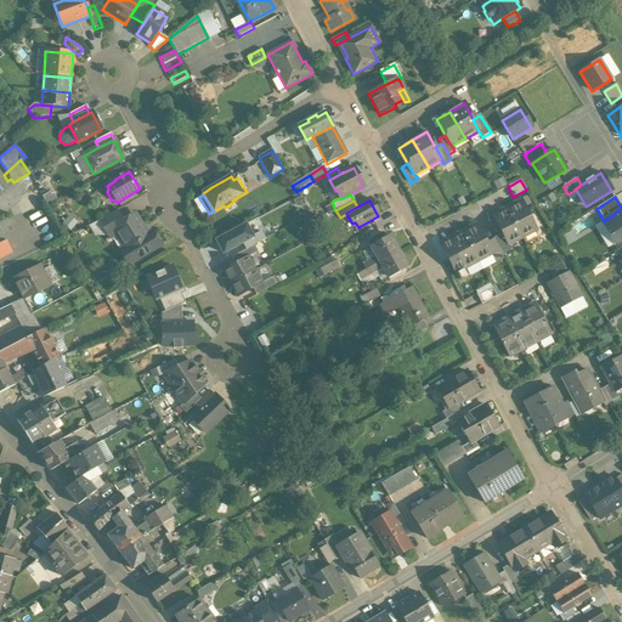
[(536,231),(521,203),(508,210),(522,238),(536,231)]
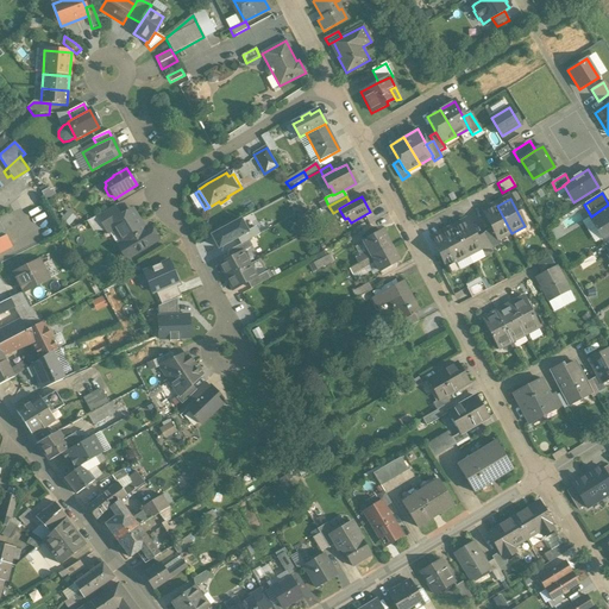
[(589,218),(602,239),(608,234),(608,205),(591,217),(589,218)]
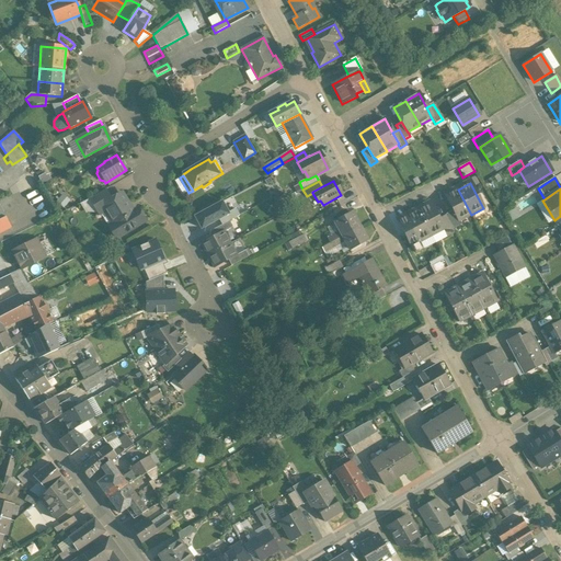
[(105,190),(93,197),(89,199),(98,214),(105,209),(103,206),(112,201),(105,190)]
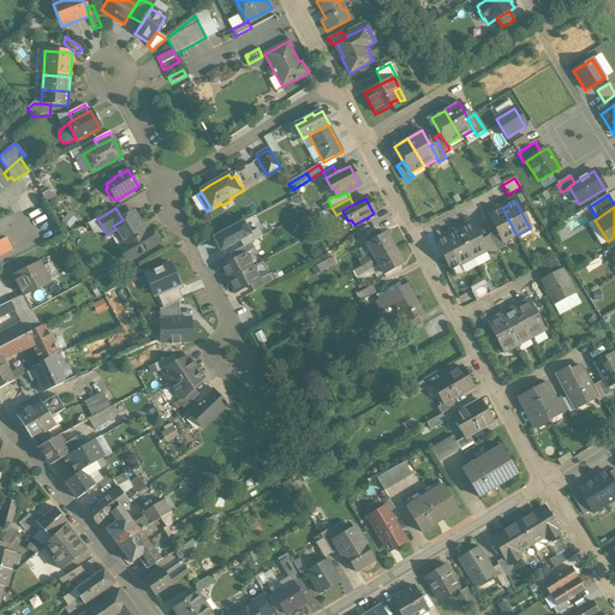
[(517,236),(502,208),(488,215),(496,232),(502,244),(503,243),(517,236)]
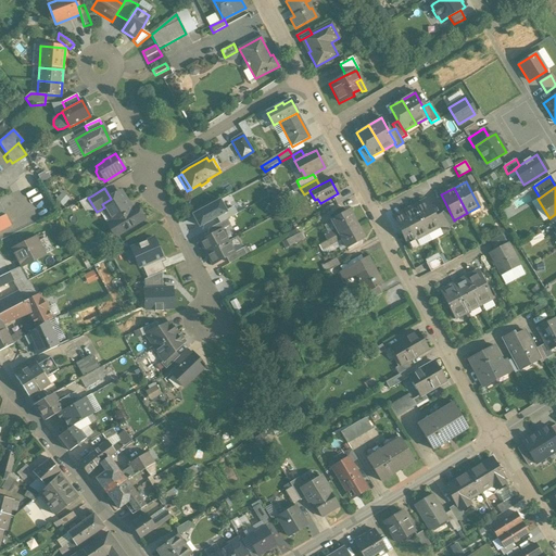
[(61,192),(55,200),(62,205),(68,199),(61,192)]
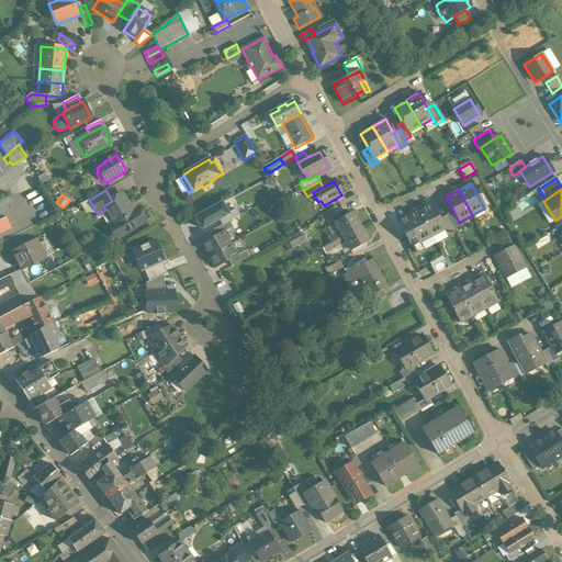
[(112,201),(103,206),(105,210),(114,225),(110,227),(116,239),(145,222),(137,211),(132,214),(121,195),(112,201)]
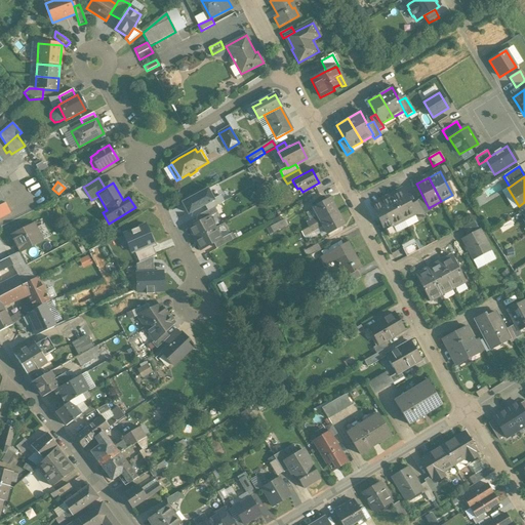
[(208,190),(183,203),(188,214),(205,206),(213,201),(213,200),(208,190)]
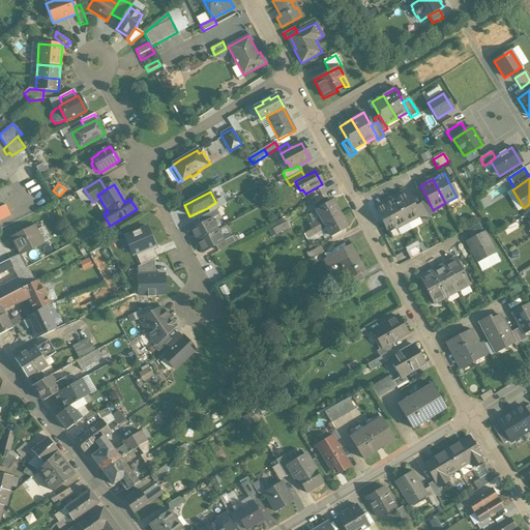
[(414,207),(407,193),(394,199),(407,223),(418,216),(419,216),(414,207)]
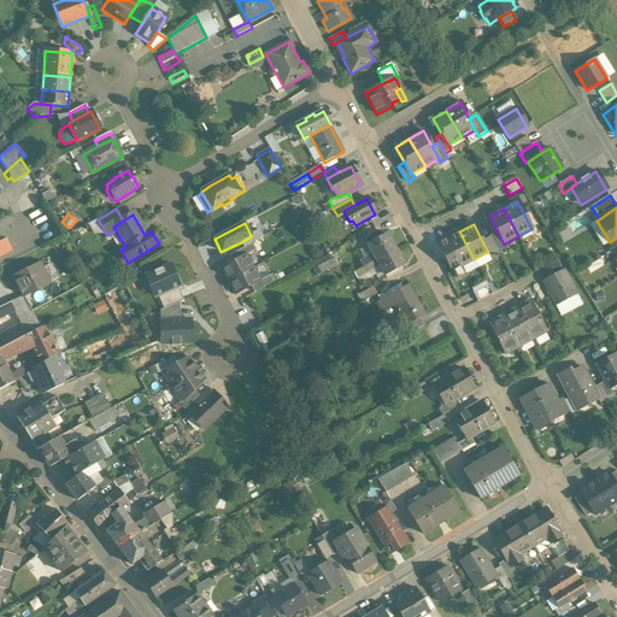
[(251,236),(241,242),(244,248),(252,244),(263,238),(259,230),(251,235),(251,236)]
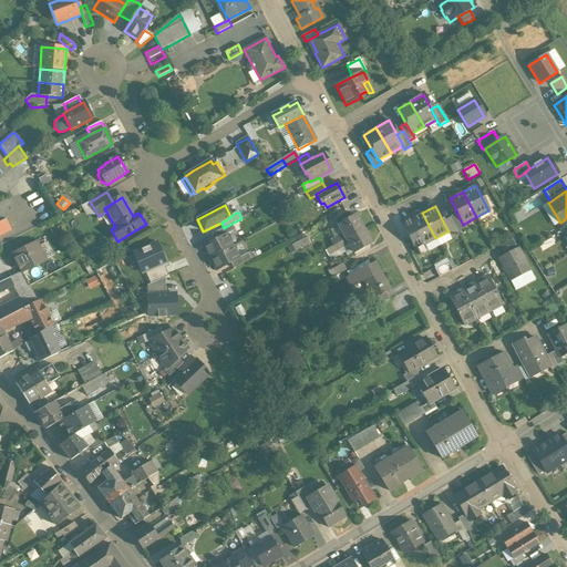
[(512,215),(515,222),(523,218),(519,212),(512,215)]
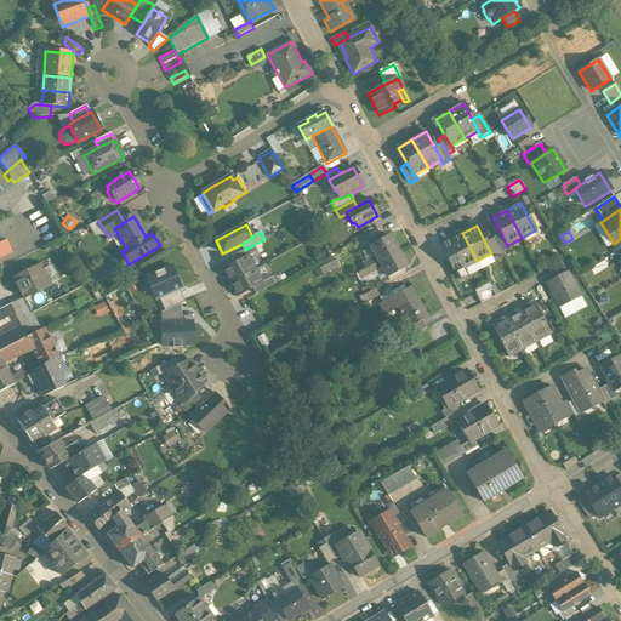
[(477,261),(462,233),(443,244),(461,279),(468,275),(465,268),(477,261)]
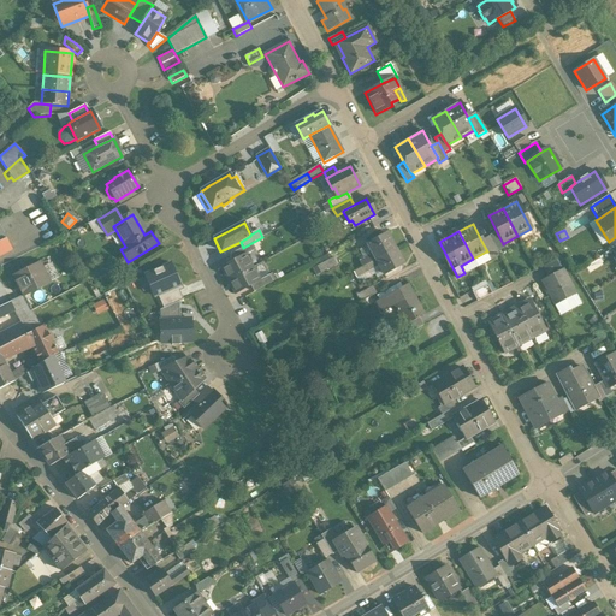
[(497,232),(489,236),(490,237),(497,252),(507,247),(504,243),(503,244),(497,232)]
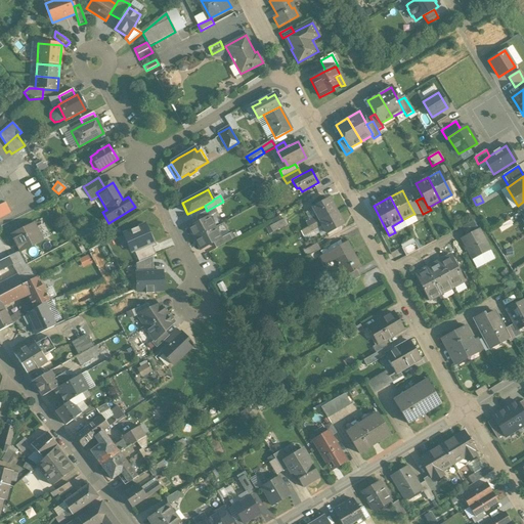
[(322,200),(314,204),(316,207),(313,208),(313,210),(306,214),(309,221),(305,223),(308,228),(314,224),(335,213),(328,200),(323,203),(322,200)]
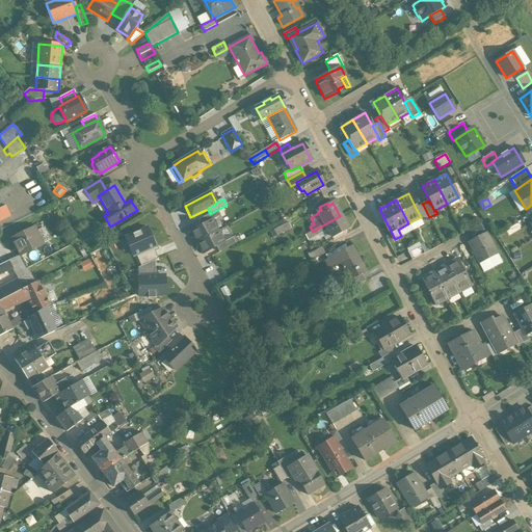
[(0,221),(9,216),(3,204),(0,205),(0,221)]
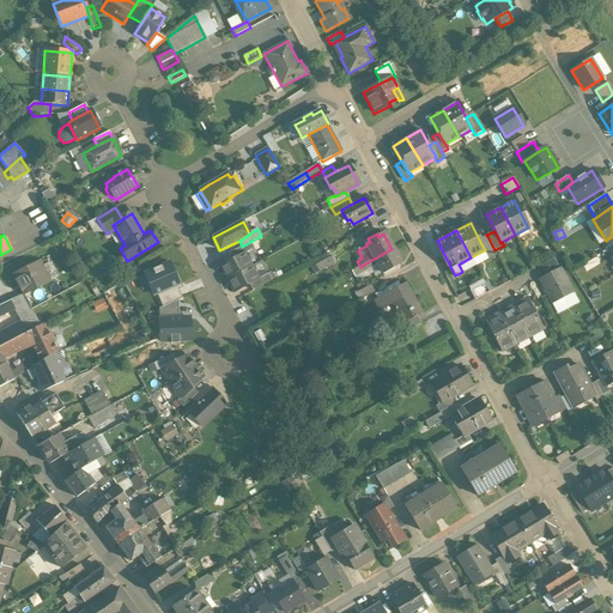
[(495,250),(487,236),(479,240),(485,250),(484,250),(489,260),(497,255),(495,250)]
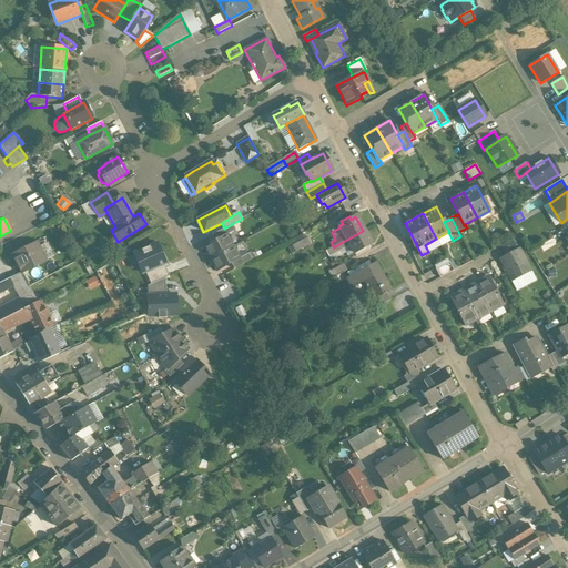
[(224,229),(214,234),(217,240),(226,235),(235,231),(232,224),(224,229)]
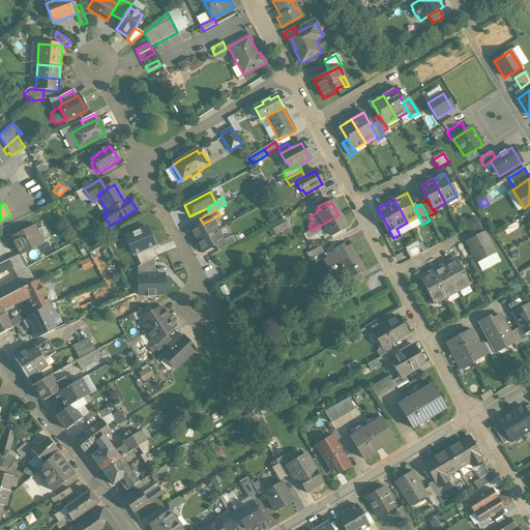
[(339,215),(318,227),(320,232),(324,240),(329,237),(331,240),(343,234),(342,232),(346,229),(339,215)]
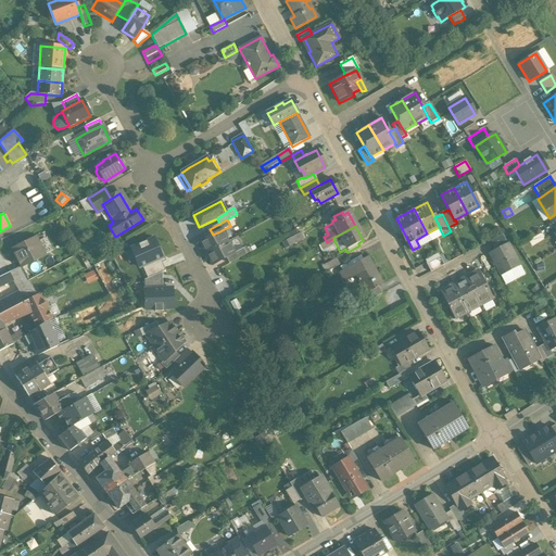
[(213,235),(200,242),(206,254),(228,242),(222,230),(213,235)]
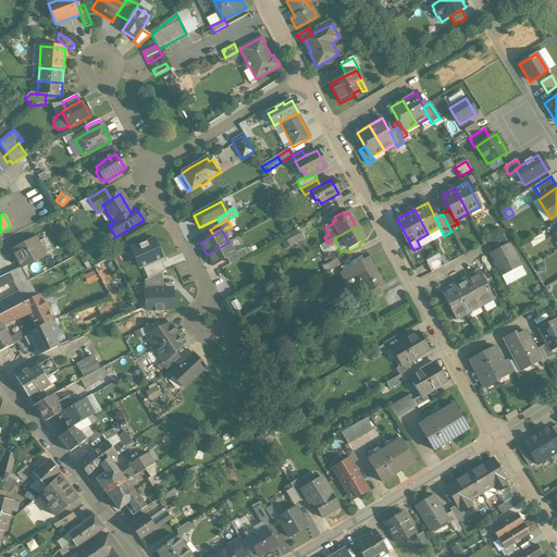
[(305,240),(301,234),(287,242),(291,248),(305,240)]
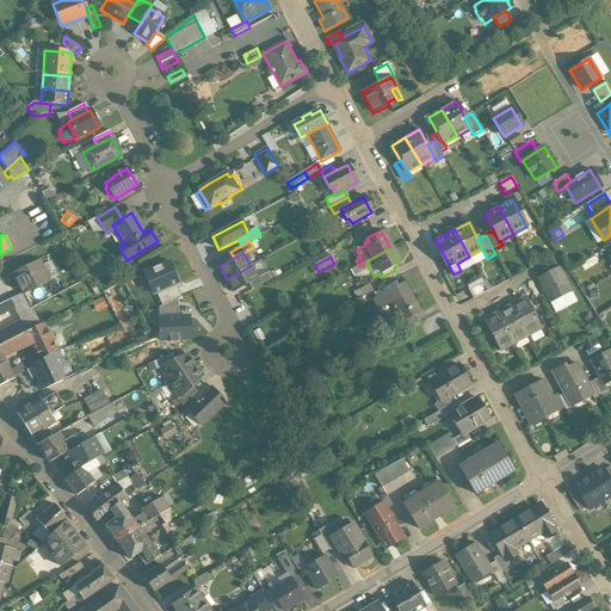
[(39,261),(13,276),(23,294),(49,281),(39,261)]
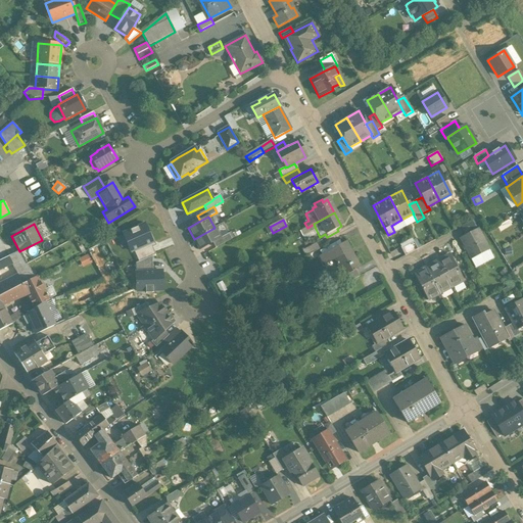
[(307,228),(300,232),(302,236),(316,229),(314,224),(307,228)]
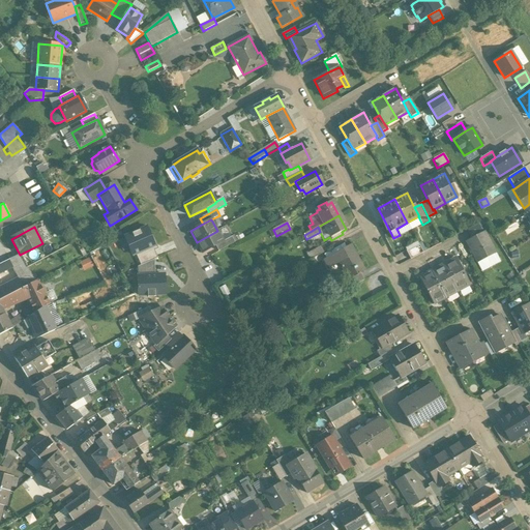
[(133,256),(136,255),(154,246),(149,234),(146,228),(124,237),(133,256)]
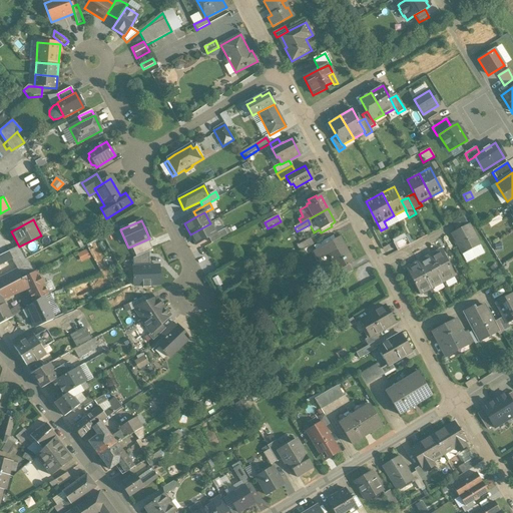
[(210,223),(190,234),(195,245),(208,238),(216,234),(215,233),(210,223)]
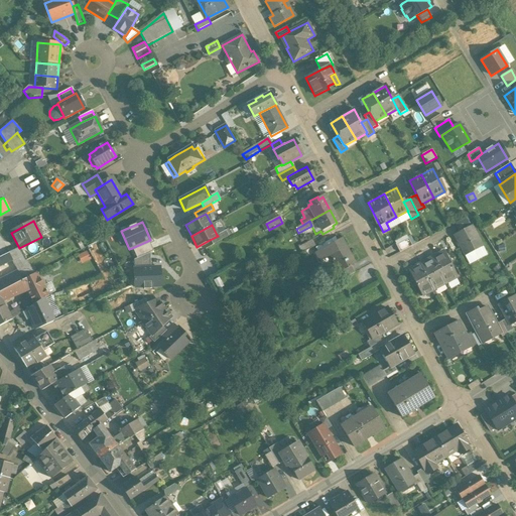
[(473,227),(454,236),(465,256),(483,247),(473,227)]
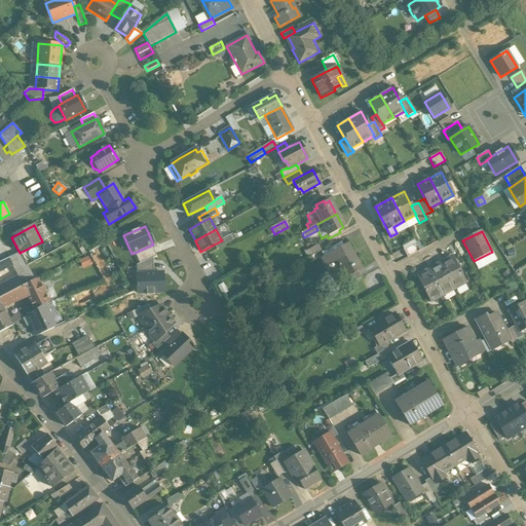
[(135,253),(140,264),(153,258),(156,257),(153,249),(157,248),(150,232),(148,232),(153,245),(135,253)]
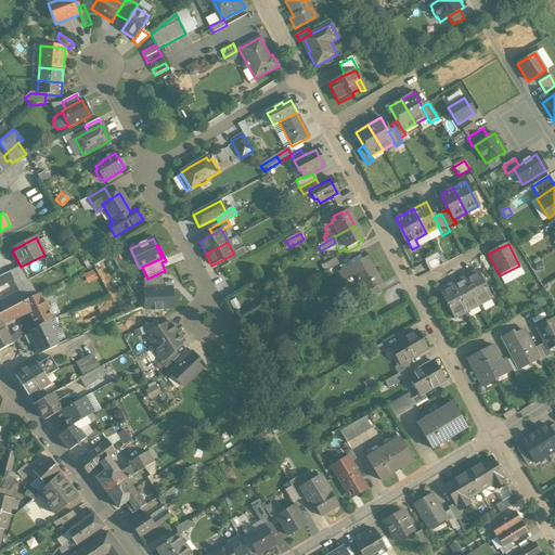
[(234,254),(226,258),(229,263),(245,255),(242,248),(233,253),(234,254)]
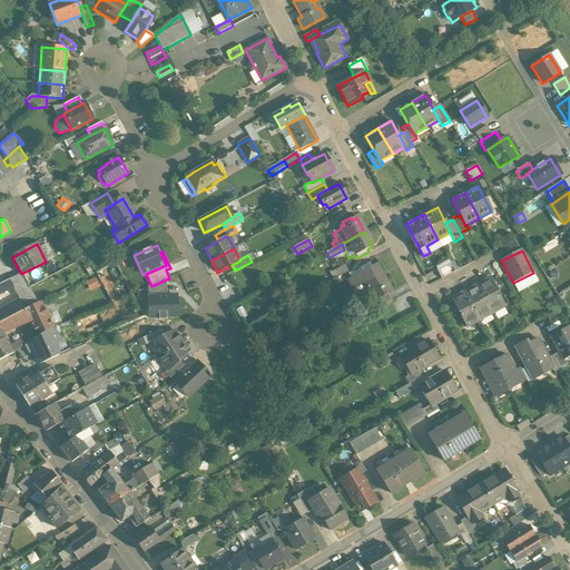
[(377,264),(375,265),(383,281),(385,279),(377,264)]
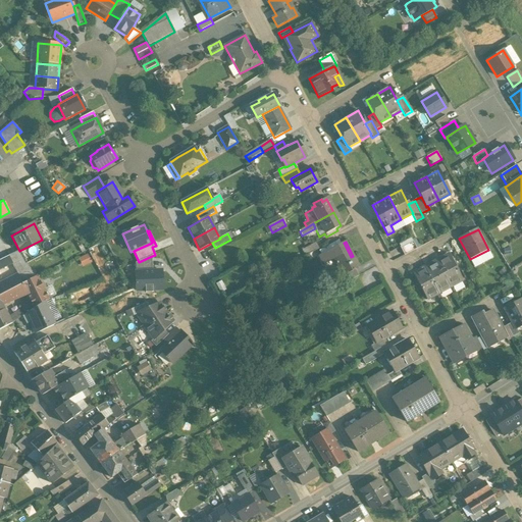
[(315,243),(302,251),(305,257),(318,249),(315,243)]
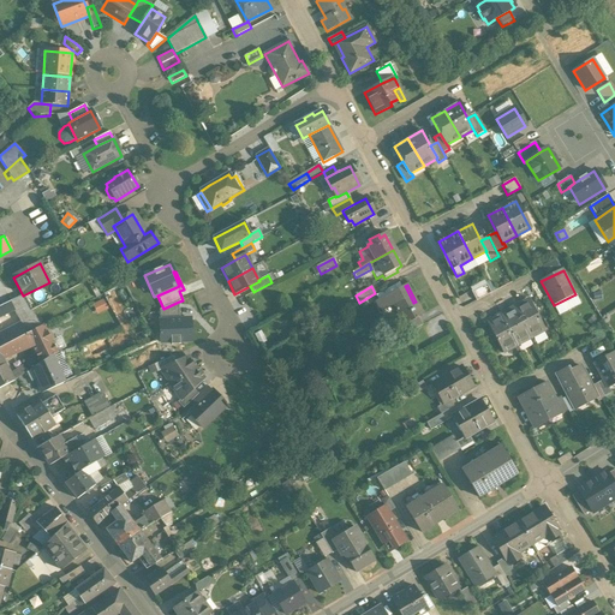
[(413,303),(405,286),(375,303),(381,312),(395,305),(398,310),(395,311),(396,312),(398,312),(405,326),(418,320),(424,316),(416,302),(413,303)]
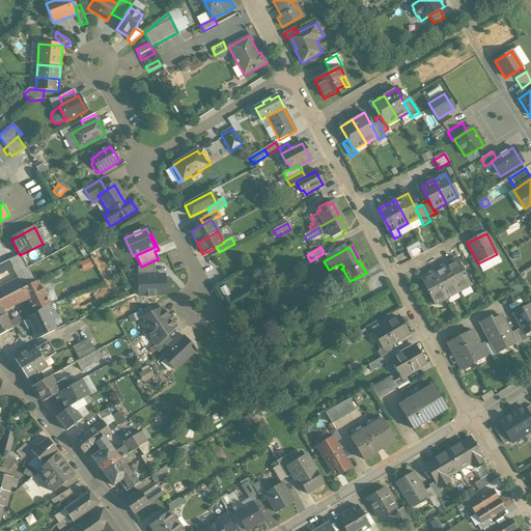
[(420,247),(407,253),(411,260),(423,254),(420,247)]
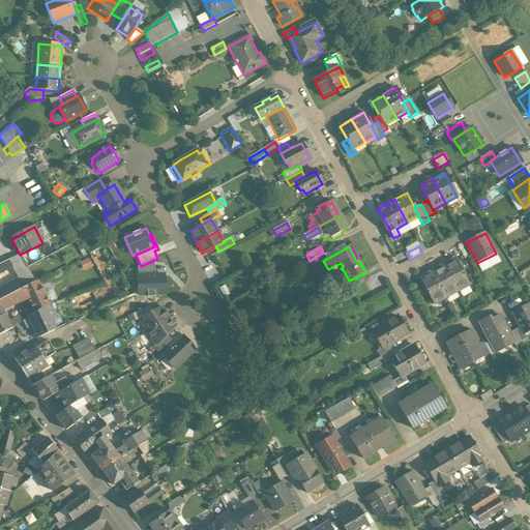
[(20,256),(9,261),(12,267),(16,274),(27,268),(20,256)]
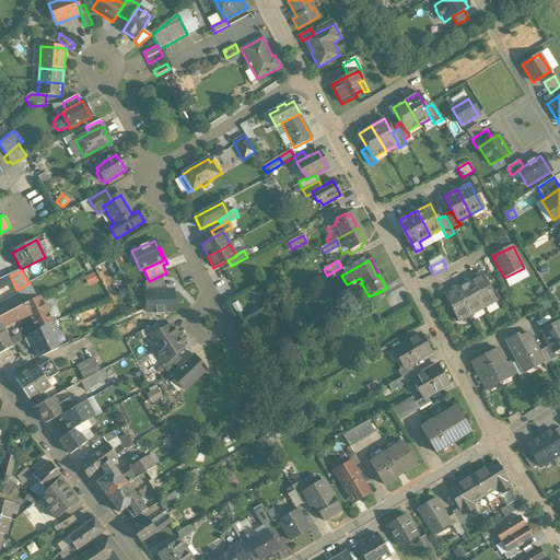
[(146,292),(164,291),(163,275),(149,281),(146,282),(146,292)]
